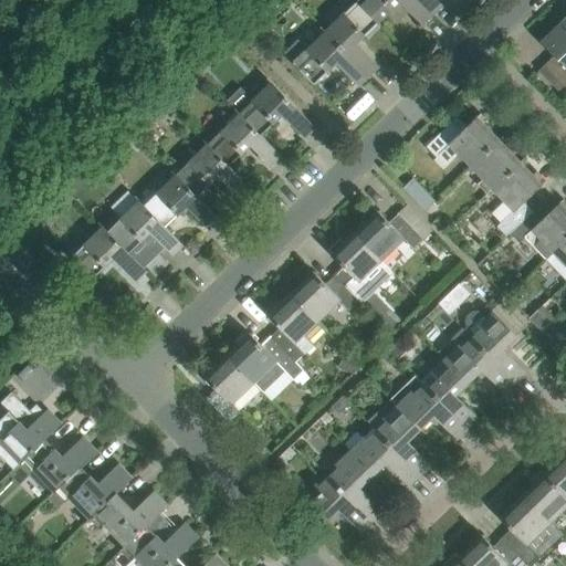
[(356,44),(378,23),(356,0),(324,31),(368,76),(378,67),(356,44)]
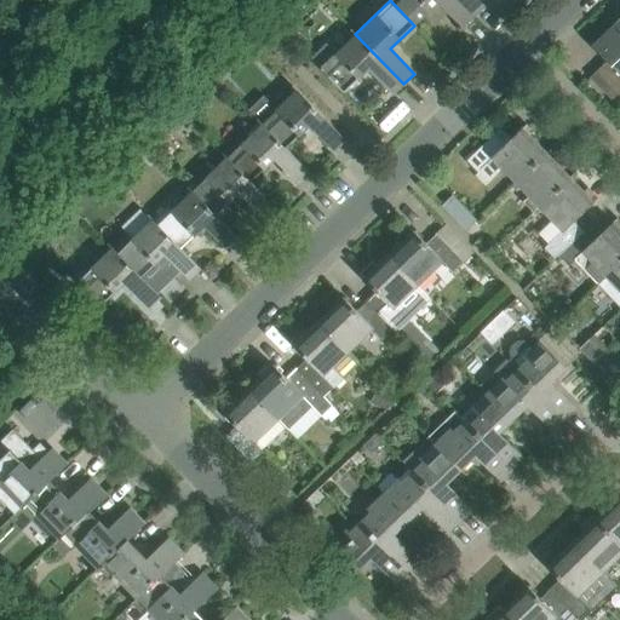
[(474,17),(457,0),(390,0),(414,26),(437,3),(461,28),(474,17)]
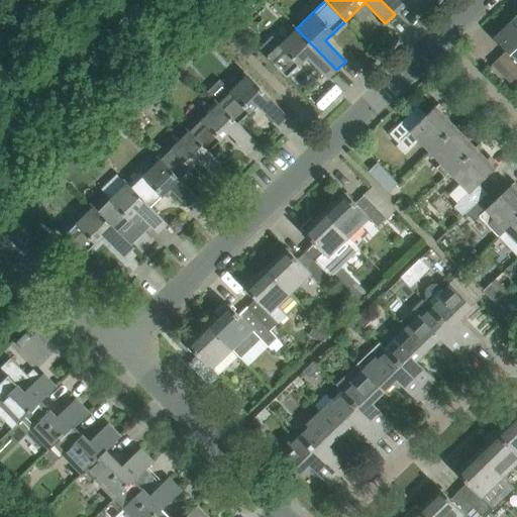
[(381,0),(395,14),(404,5),(398,0),(381,0)]
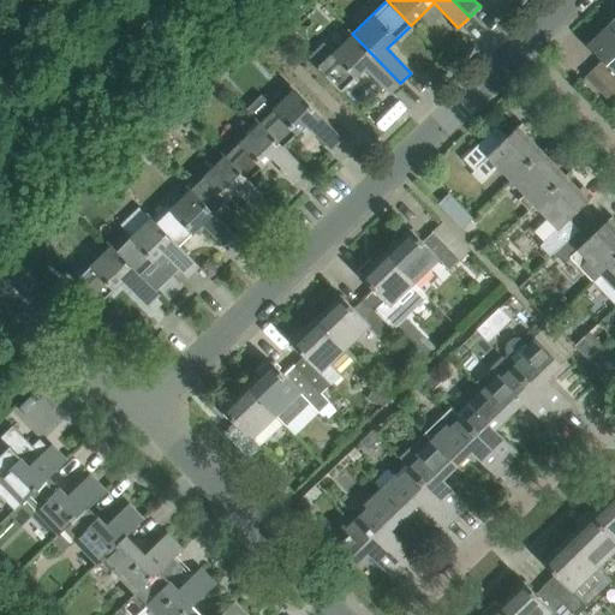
[(602,61),(585,77),(607,99),(613,93),(614,89),(614,29),(610,24),(587,46),(602,61)]
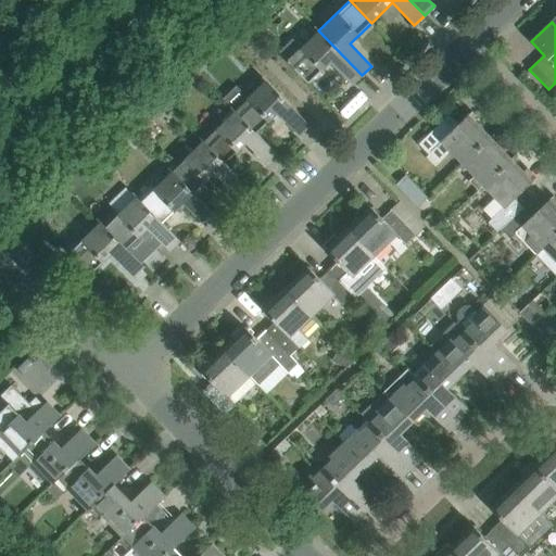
[(292,39),(278,53),(308,84),(330,63),(352,86),(362,75),(318,30),(301,48),(292,39)]
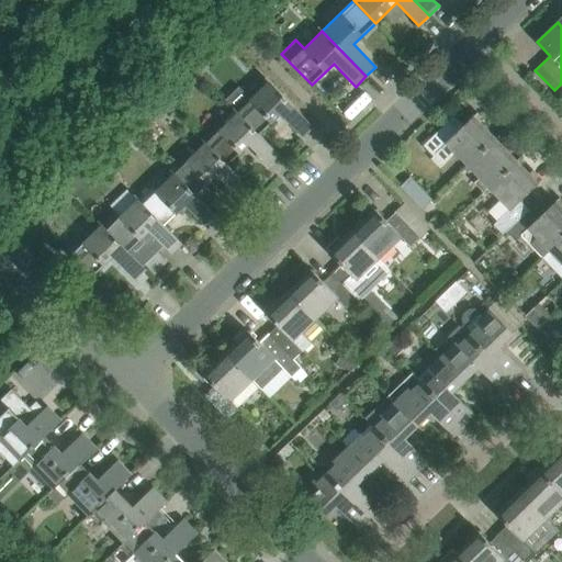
[(222,33),(210,45),(220,55),(232,44),(222,33)]
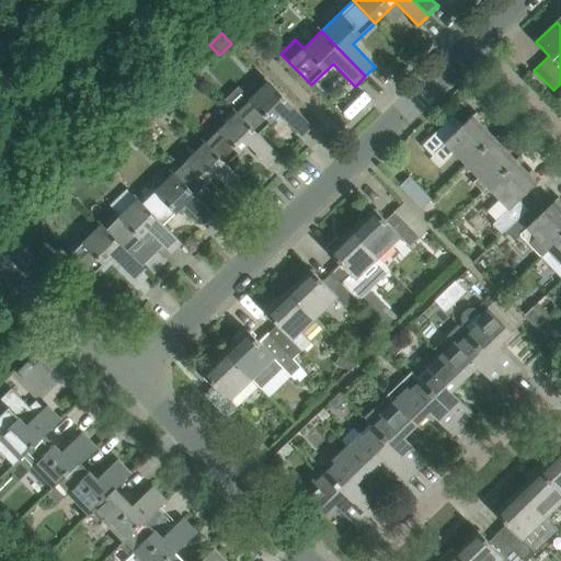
[(196,71),(190,78),(197,86),(204,79),(196,71)]
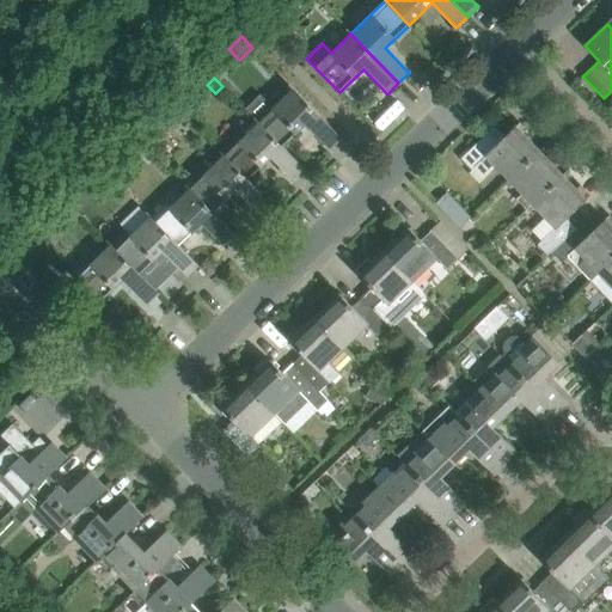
[(341,139),(288,85),(293,91),(275,108),(264,97),(249,112),(259,123),(282,146),(305,124),(329,150),(341,139)]
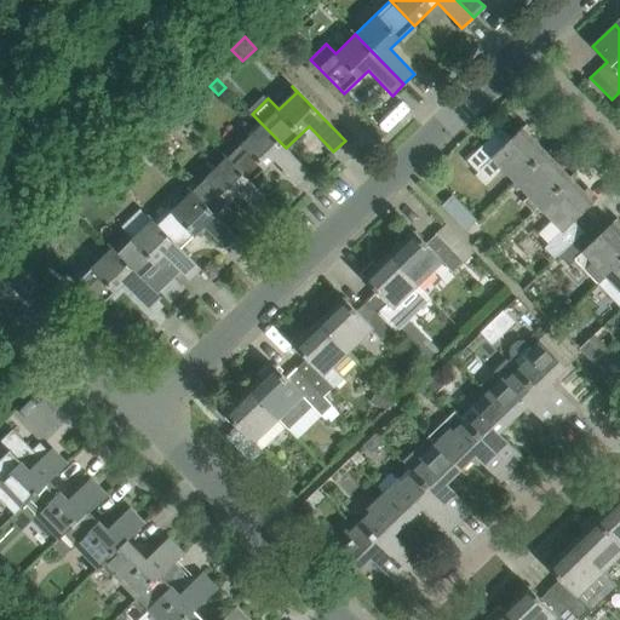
[(177,108),(167,118),(176,126),(185,118),(177,108)]
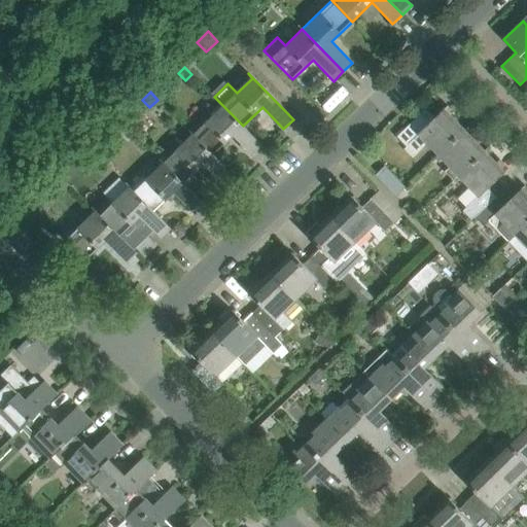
[(194,135),(213,154),(233,136),(253,157),(264,148),(243,126),(223,106),(194,135)]
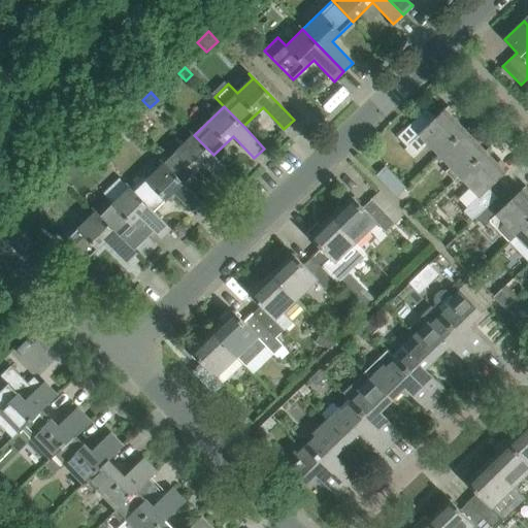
[(439,156),(465,131),(444,109),(428,125),(419,117),(397,137),(407,146),(419,135),(439,156)]
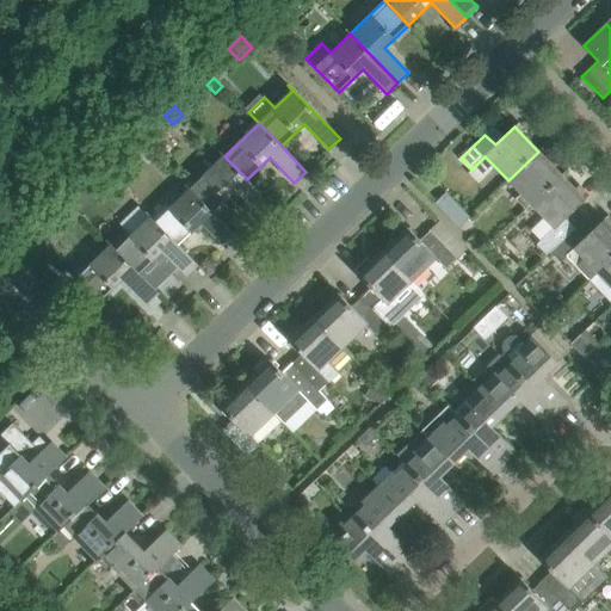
[(135,141),(128,148),(134,154),(141,147),(135,141)]
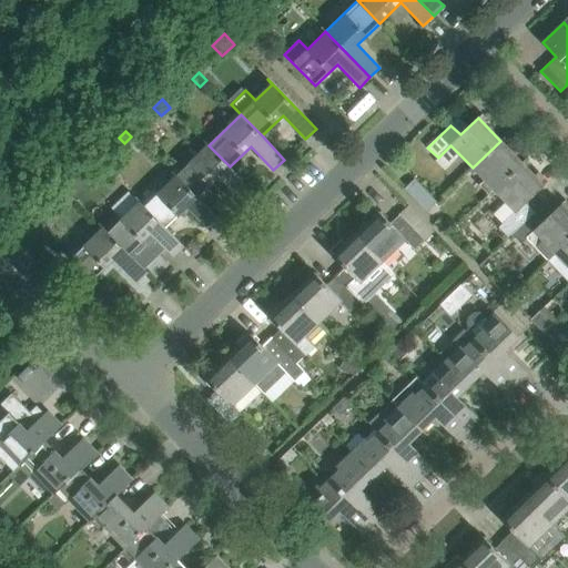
[(521,163),(500,141),(473,168),(494,190),(521,163)]
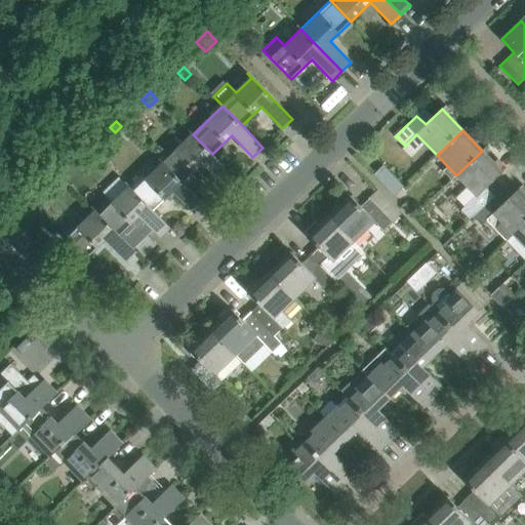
[(193,134),(163,162),(183,183),(202,164),(224,186),(233,175),(212,154),(193,134)]
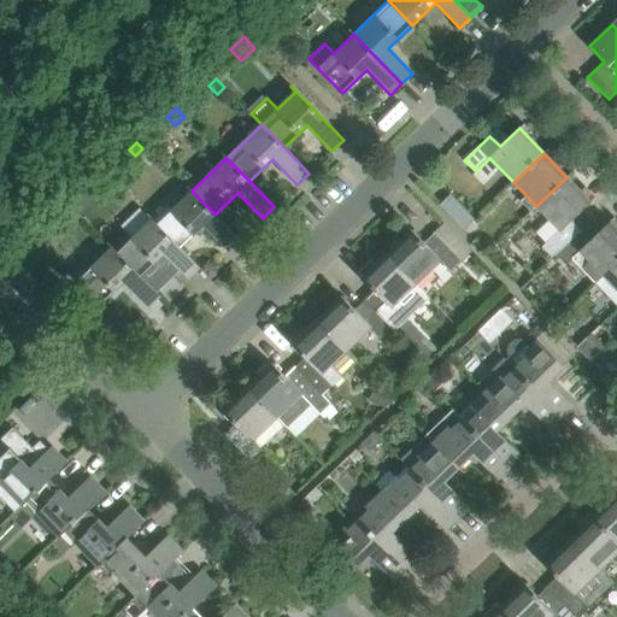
[(551,259),(556,254),(581,230),(571,221),(591,201),(566,177),(536,206),(559,230),(541,248),(551,259)]
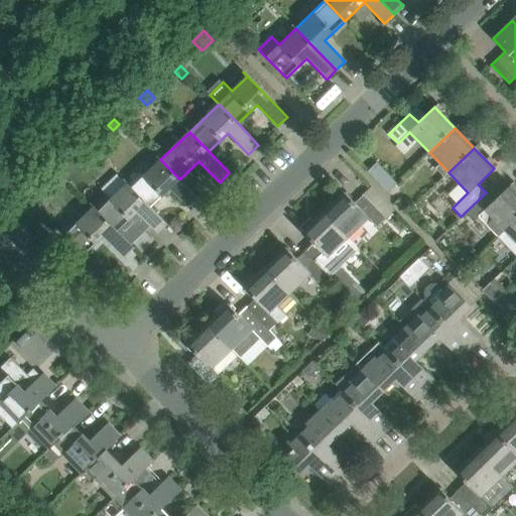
[(131,187),(150,208),(169,188),(190,210),(200,201),(179,179),(160,159),(131,187)]
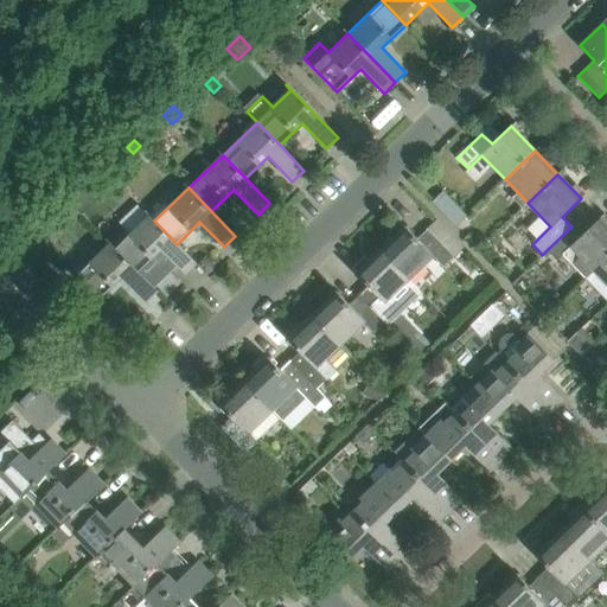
[(82,189),(70,199),(77,206),(89,196),(82,189)]
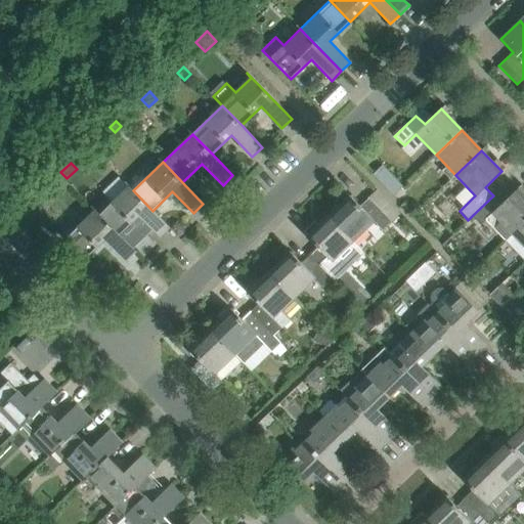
[(382,165),(373,174),(393,195),(403,186),(382,165)]
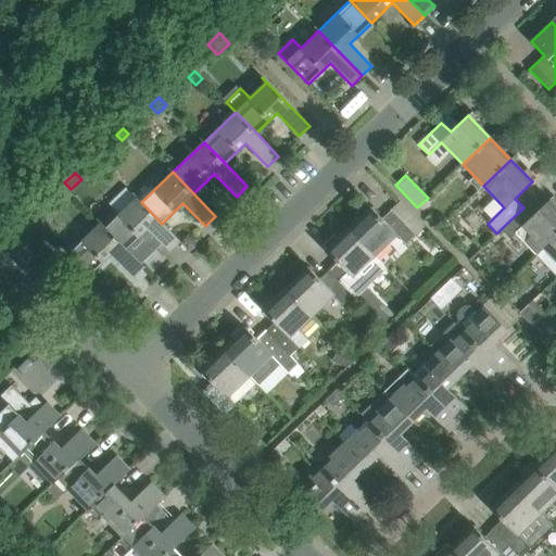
[(162,224),(141,202),(138,198),(106,228),(126,249),(141,264),(158,249),(155,245),(160,242),(169,252),(179,242),(162,224)]
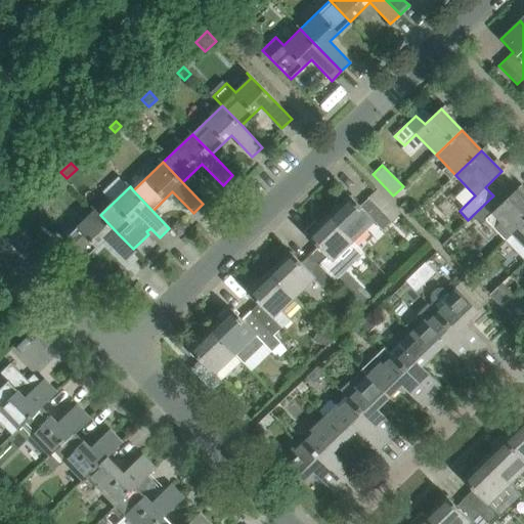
[(513,234),(523,223),(523,194),(518,188),(501,204),(493,195),(472,216),(480,225),(484,221),(504,243),(513,234)]
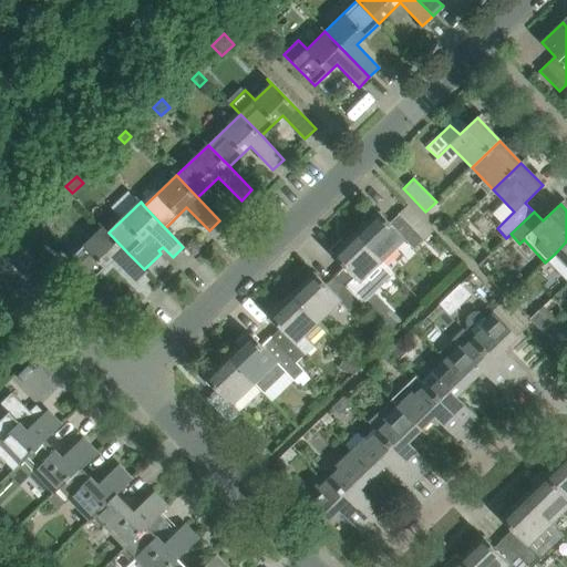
[(378,212),(354,234),(382,261),(404,240),(414,249),(424,239),(399,214),(389,223),(378,212)]
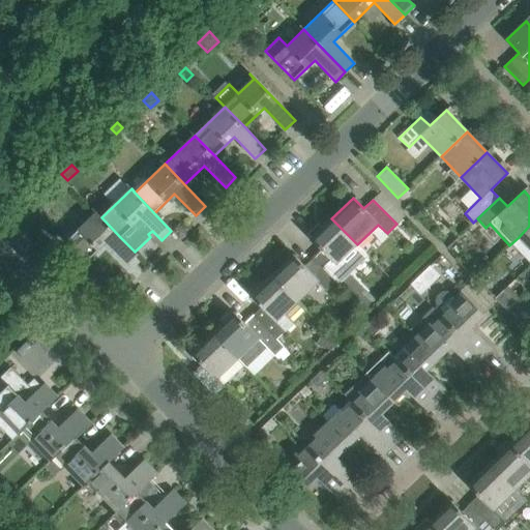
[(120,237),(101,217),(96,212),(66,242),(85,262),(106,242),(127,264),(137,255),(135,252),(120,237)]
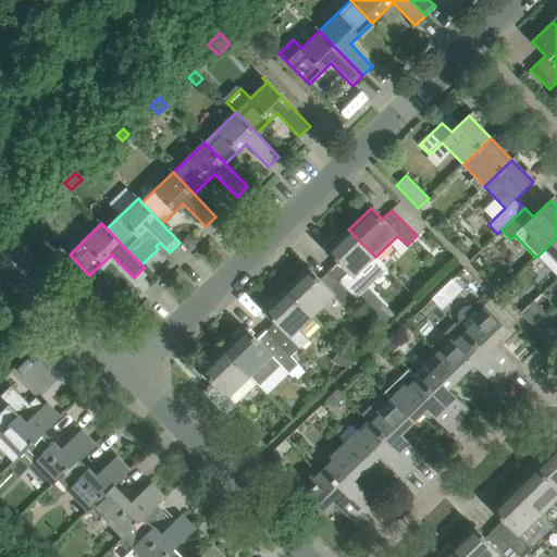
[(375,257),(348,230),(326,251),(337,262),(329,271),(353,296),(362,287),(354,277),(375,257)]
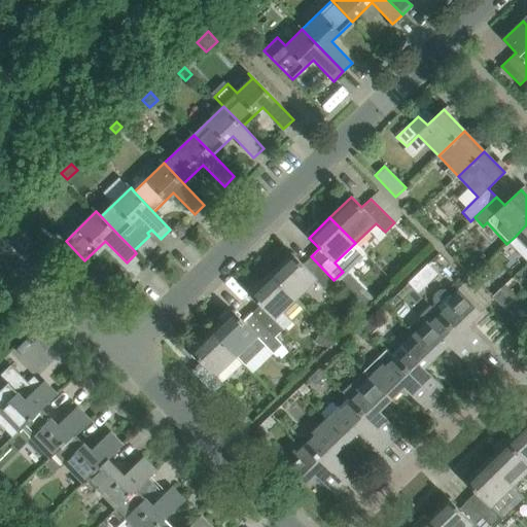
[(526,224),(516,236),(526,247),(526,224)]
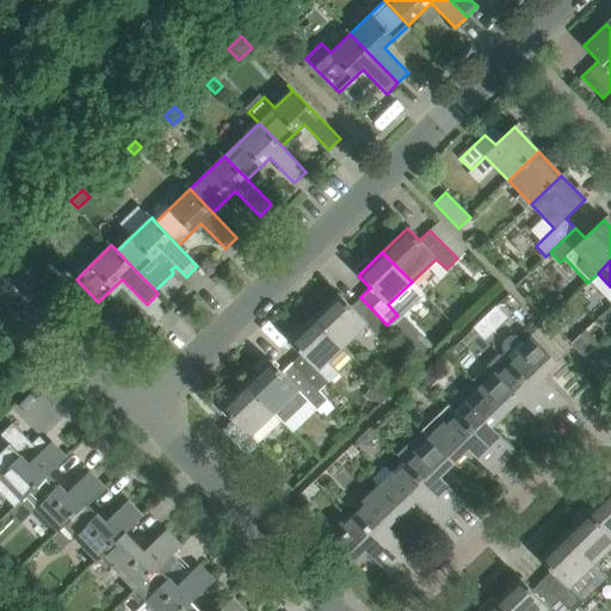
[(338,294),(314,318),(344,347),(368,325),(377,334),(387,325),(360,297),(350,307),(338,294)]
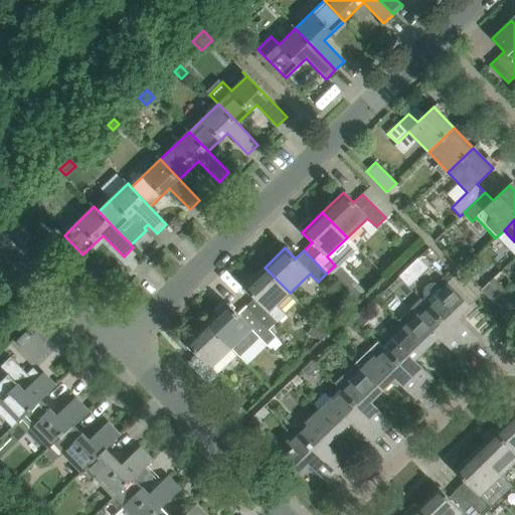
[(290,293),(265,268),(243,288),(253,298),(246,306),(269,329),(285,314),(277,306),(290,293)]
